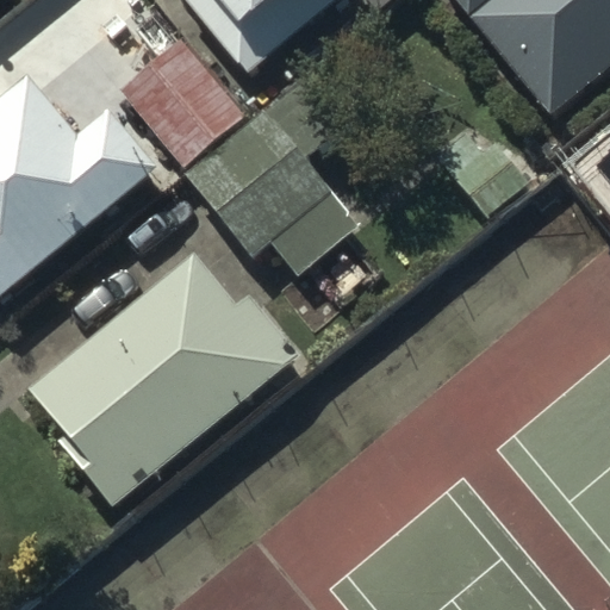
[(187,0),(250,75),(340,0),(187,0)]
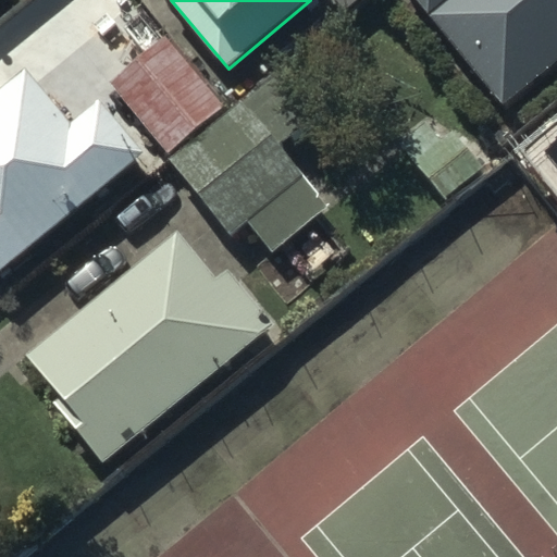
[(556,0),(417,0),(506,106),(556,61),(556,0)]
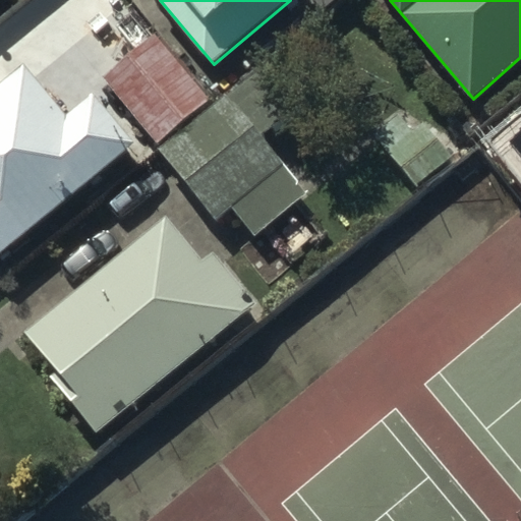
[(211,101),(154,36),(103,80),(159,146),(211,101)]
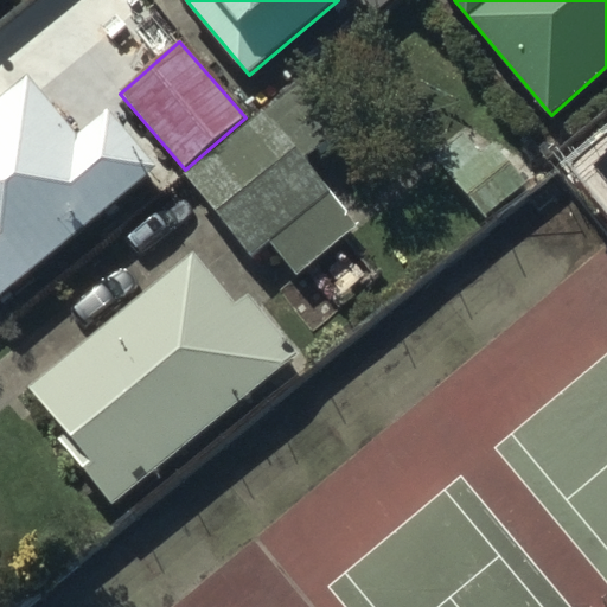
[(76,135),(26,76),(0,97),(0,300),(159,168),(109,108),(76,135)]
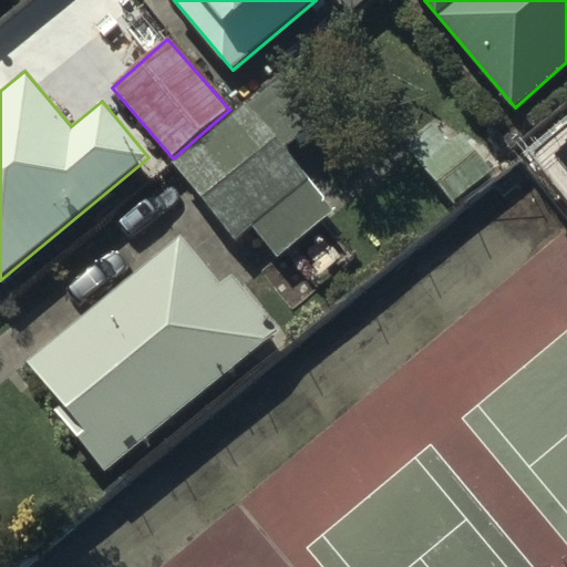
[(319,125),(280,76),(172,162),(236,244),(255,229),(277,257),(334,212),(287,152),(319,125)]
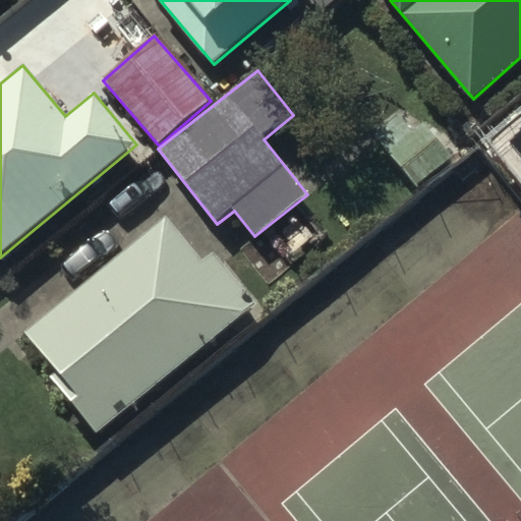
[(399,115),(374,135),(414,183),(451,154),(424,122),(412,132),(399,115)]
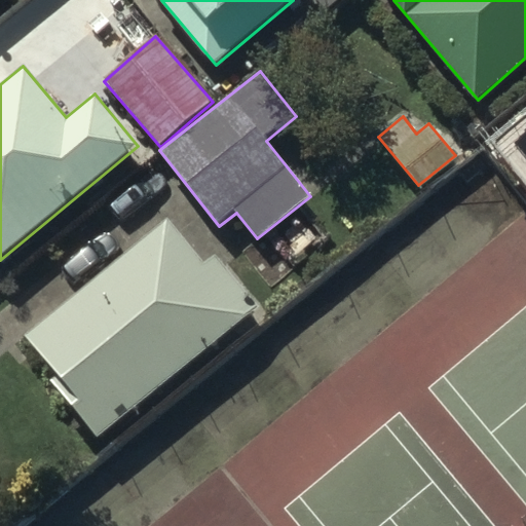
[(207,264),(167,218),(25,338),(58,377),(53,381),(100,437),(259,303),(218,254),(207,264)]
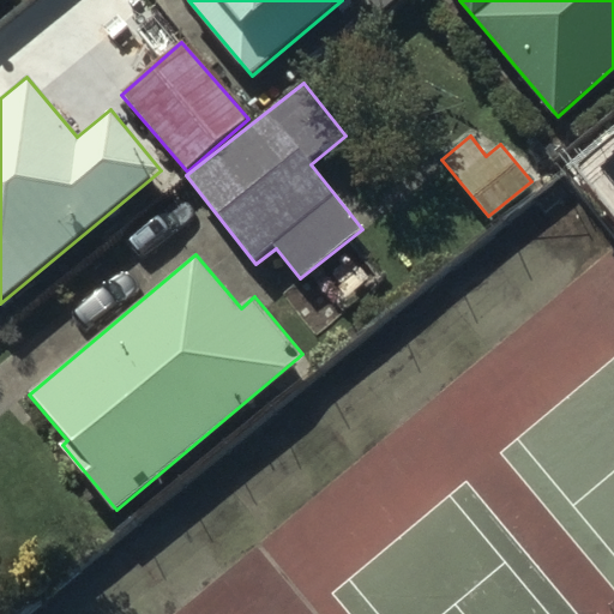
All buildings are outlined.
